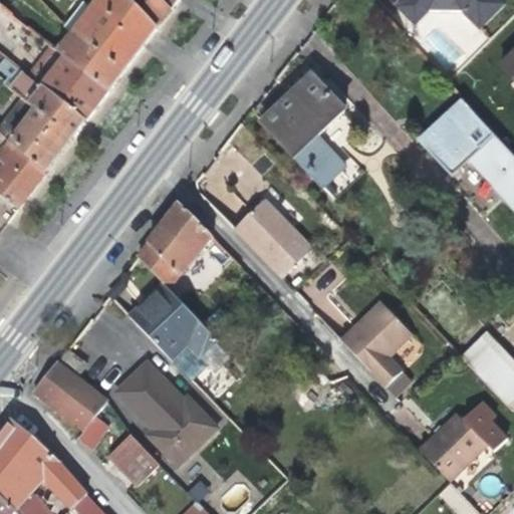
[(99,0),(71,35),(79,41),(105,8),(111,0),(99,0)]
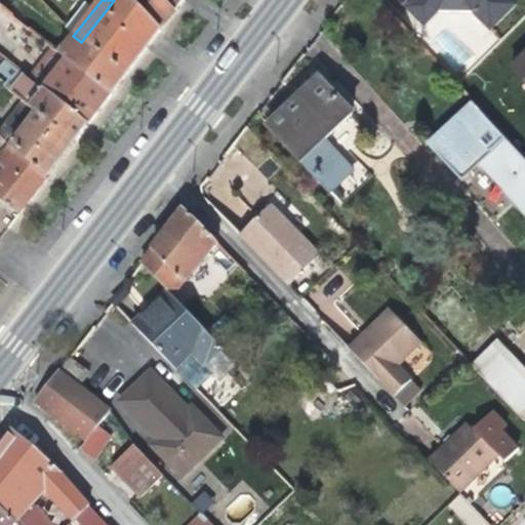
[(184,0),(130,0),(160,30),(179,5),(184,0)]
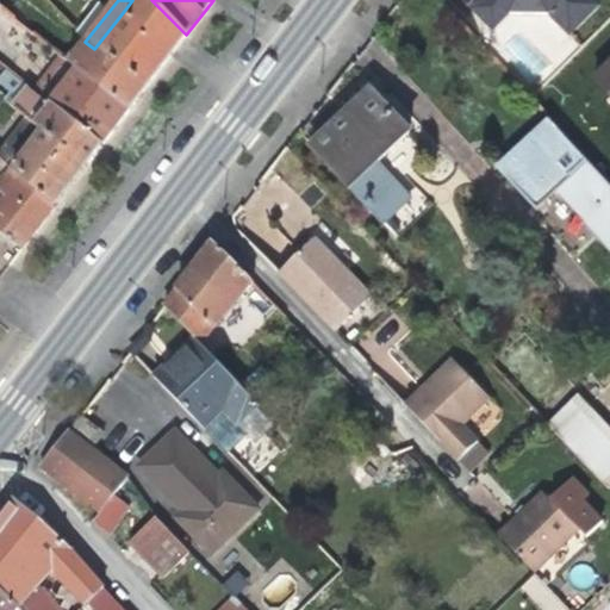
[(477,0),(472,6),(493,29),(510,12),(549,12),(572,33),(601,4),(596,0),(477,0)]
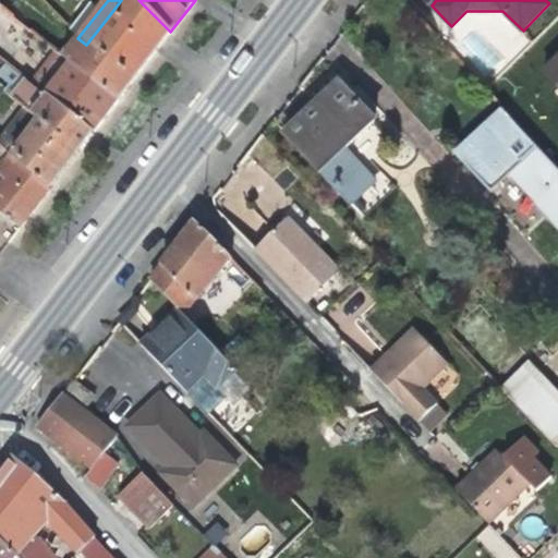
[(144,67),(155,51),(114,9),(86,45),(132,82),(144,67)]
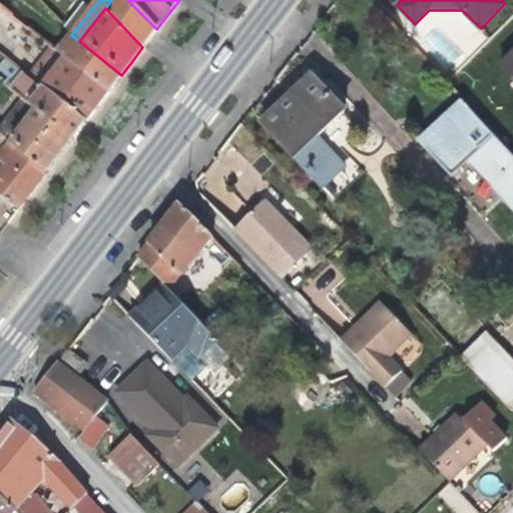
[(58,52),(65,58),(79,41),(71,35),(58,52)]
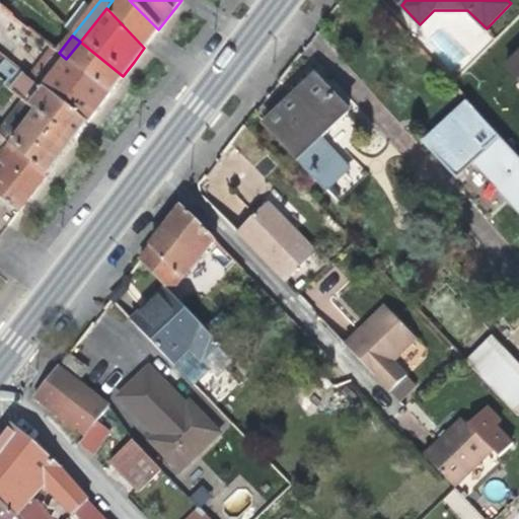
[(123,76),(80,42),(66,59),(109,93),(116,85),(123,76)]
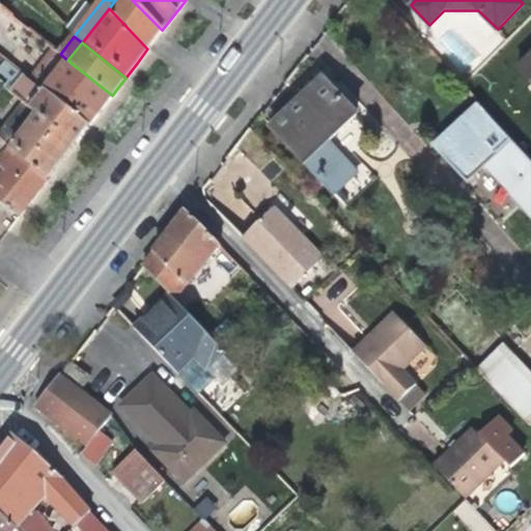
[(55,50),(31,79),(44,88),(89,124),(100,111),(112,95),(67,60),(60,54),(55,50)]
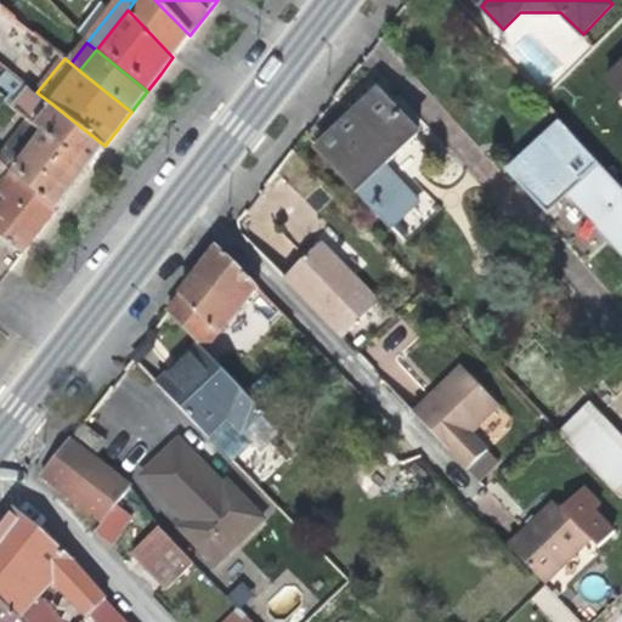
[(621,64),(606,80),(621,96),(621,64)]
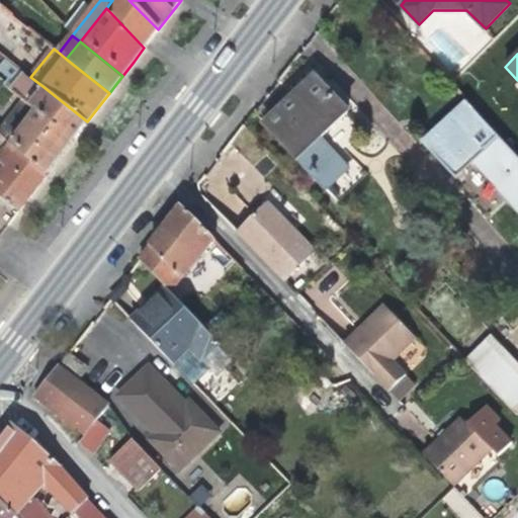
[(0,67),(0,68),(15,81),(23,71),(7,58),(0,67)]
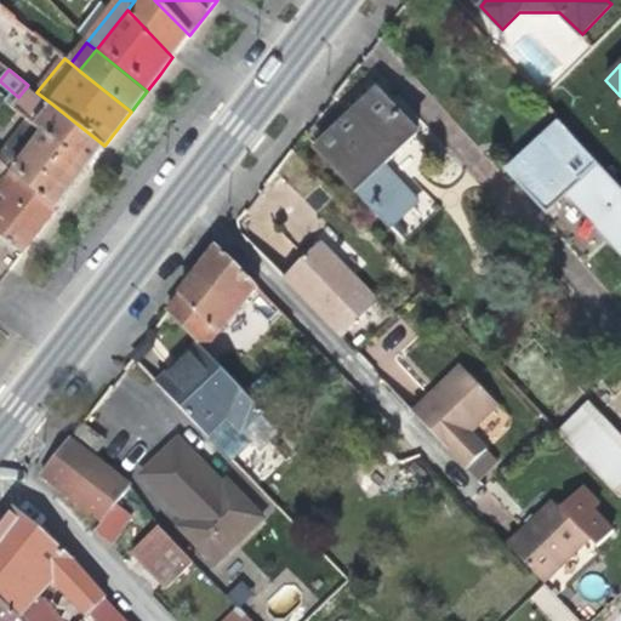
[(13,104),(35,123),(51,103),(36,92),(28,85),(18,97),(13,104)]
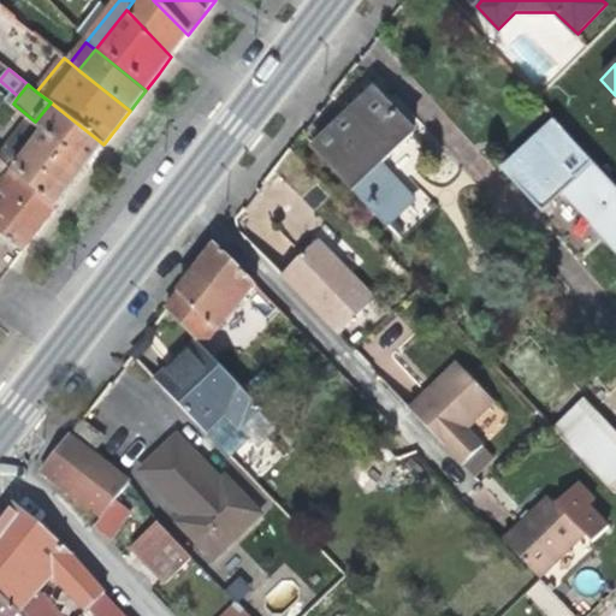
[(356,190),(384,164),(416,132),(374,89),(349,113),(314,146),(356,190)]
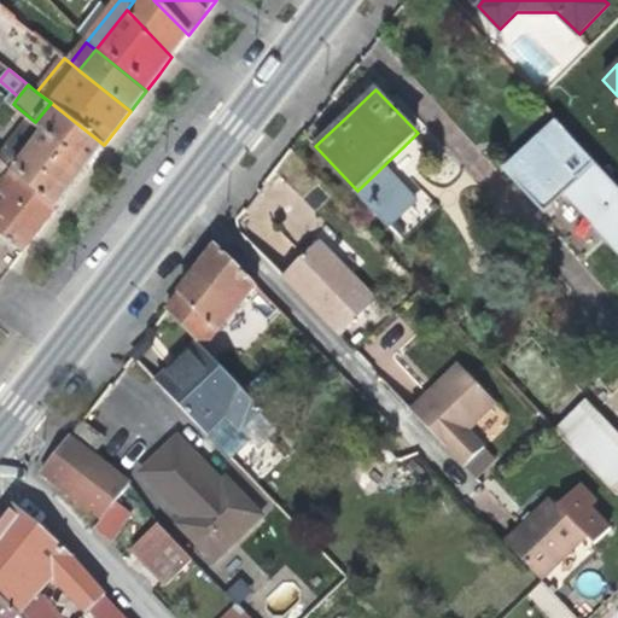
[(104,145),(51,103),(35,122),(46,129),(88,164),(97,153),(104,145)]
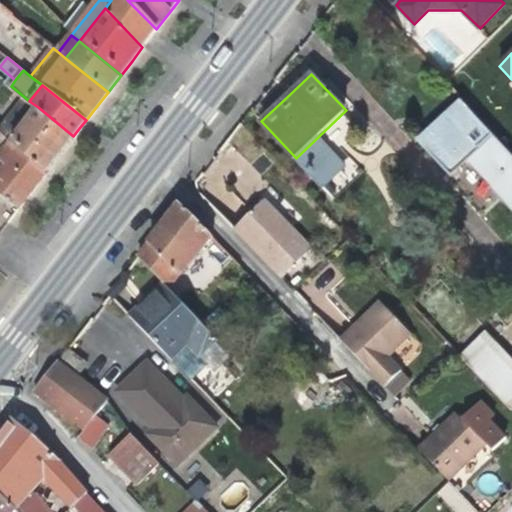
[(450,175),(468,159),(495,134),(462,98),(437,121),(418,139),(450,175)]
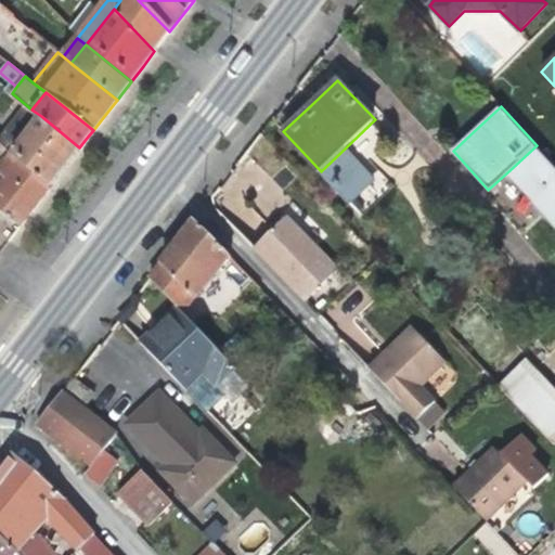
[(13,152),(52,183),(66,165),(79,147),(41,116),(13,152)]
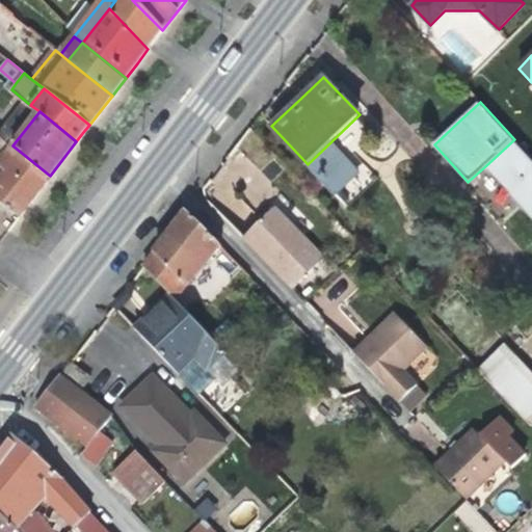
[(35,193),(50,176),(12,145),(0,132),(0,164),(7,170),(0,180),(0,184),(5,189),(0,195),(0,200),(19,216),(35,193)]
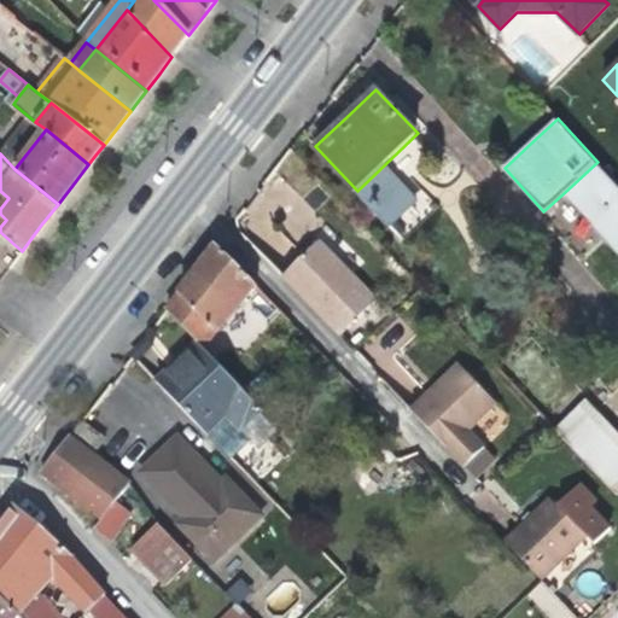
[(617,184),(598,162),(565,192),(617,250),(617,184)]
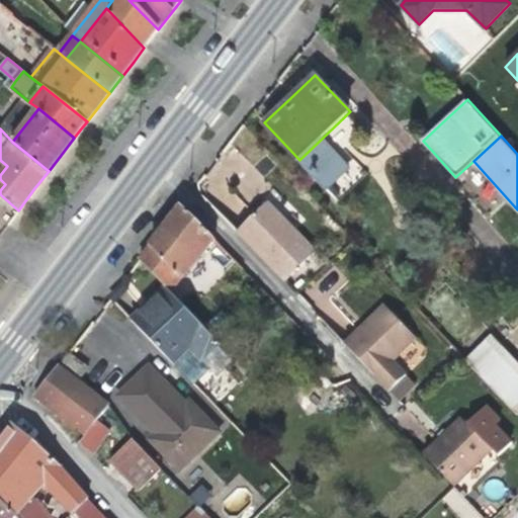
[(323,138),(299,160),(339,200),(362,179),(323,138)]
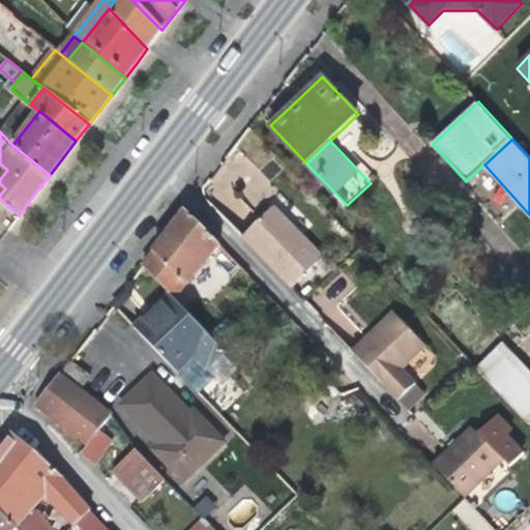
[(323,257),(274,205),(258,221),(243,234),(293,286),(323,257)]
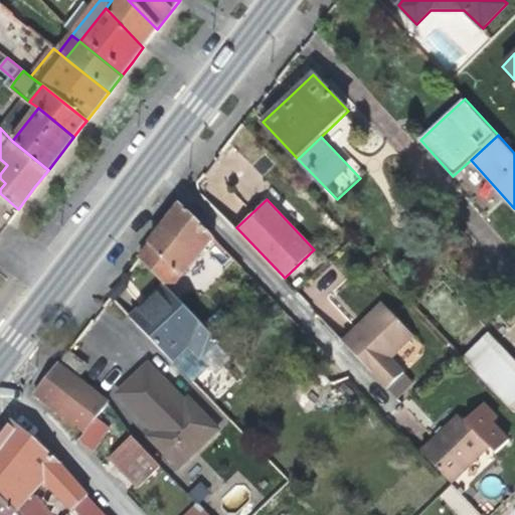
[(165,222),(149,242),(182,278),(213,237),(180,203),(165,222)]
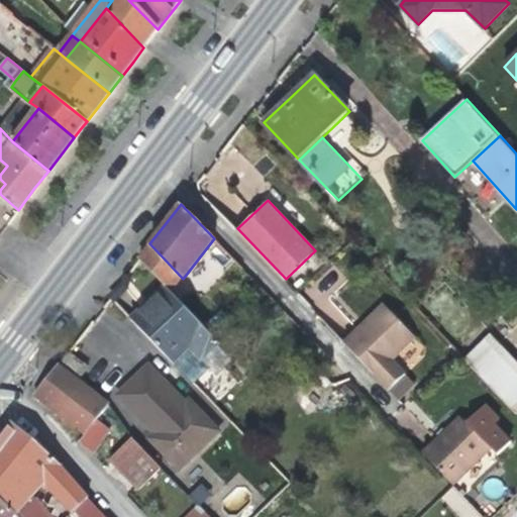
[(151,307),(135,322),(193,383),(209,367),(202,358),(220,341),(168,285),(147,303),(151,307)]
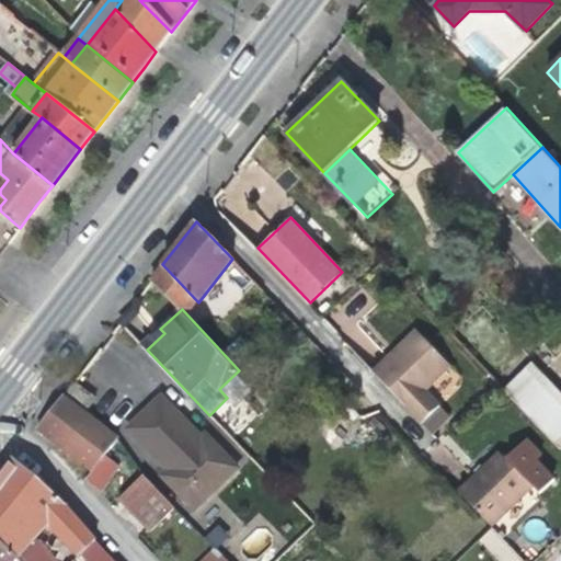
[(164,333),(160,329),(153,335),(142,345),(147,350),(164,333)]
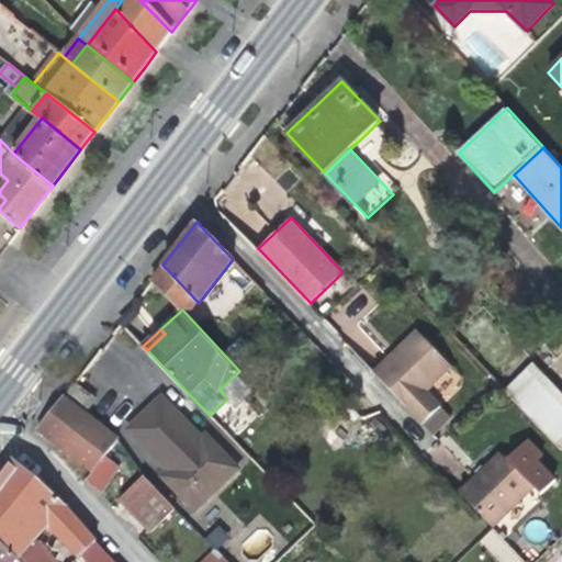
[(418,332),(392,357),(395,361),(423,336),(418,332)]
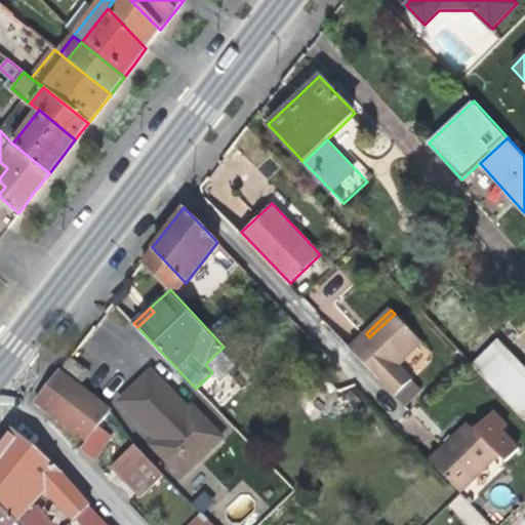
[(369,367),(396,395),(412,379),(399,366),(423,344),(395,314),(369,337),(366,333),(351,348),(369,367)]
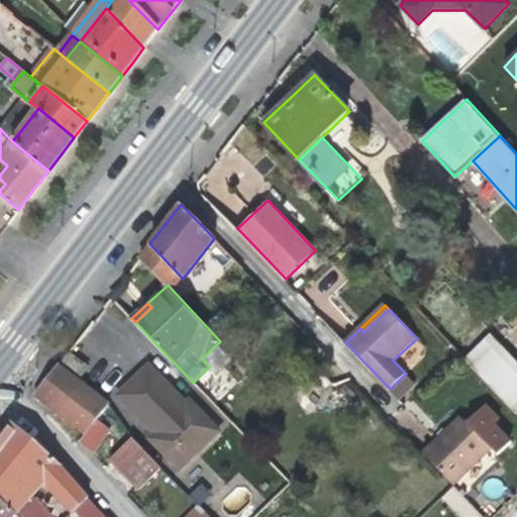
[(516,408),(516,367),(488,337),(467,356),(516,408)]
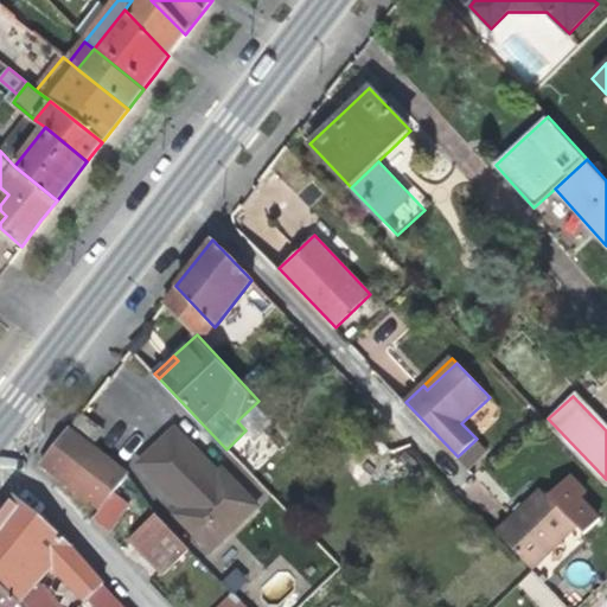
[(104,430),(80,411),(66,428),(93,447),(104,430)]
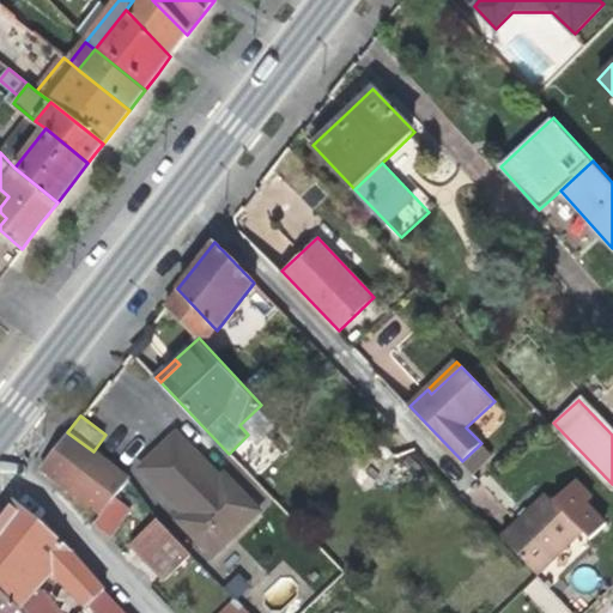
[(40,469),(101,516),(115,496),(128,479),(93,451),(67,432),(50,454),(40,469)]
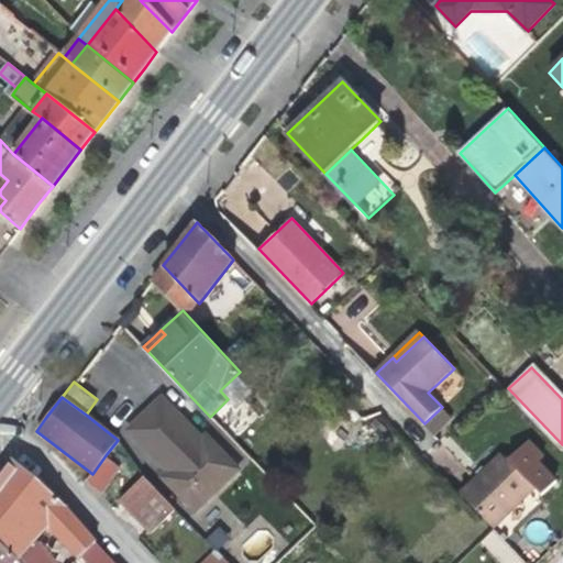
[(169,471),(202,439),(162,397),(143,415),(129,429),(169,471)]
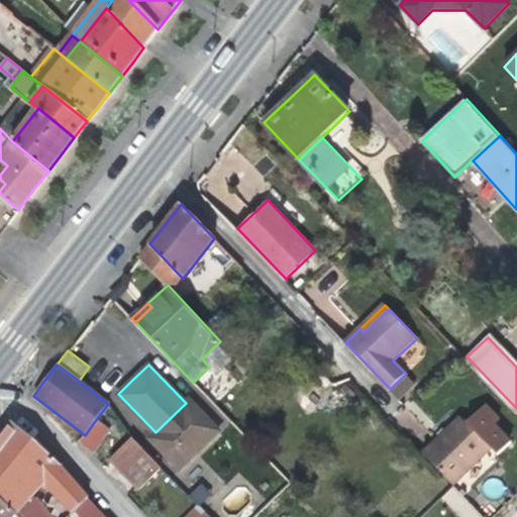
[(186,403),(156,432),(150,438),(180,468),(219,429),(189,400),(186,403)]
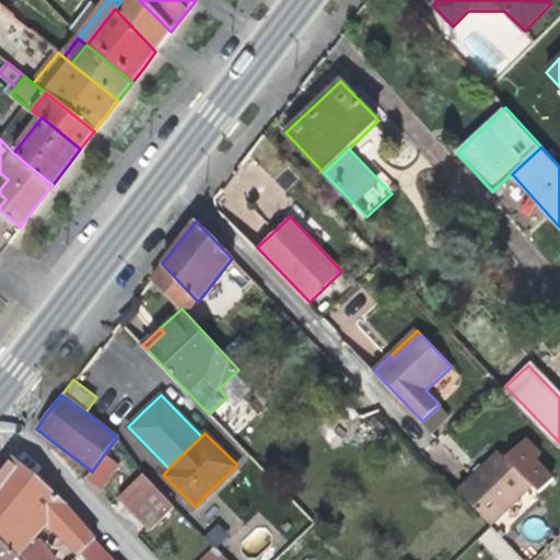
[(120,465),(105,453),(92,471),(85,479),(101,490),(120,465)]
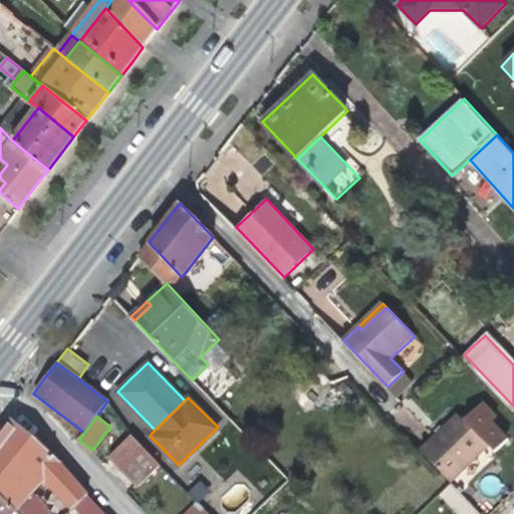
[(422,451),(451,482),(489,446),(459,416),(422,451)]
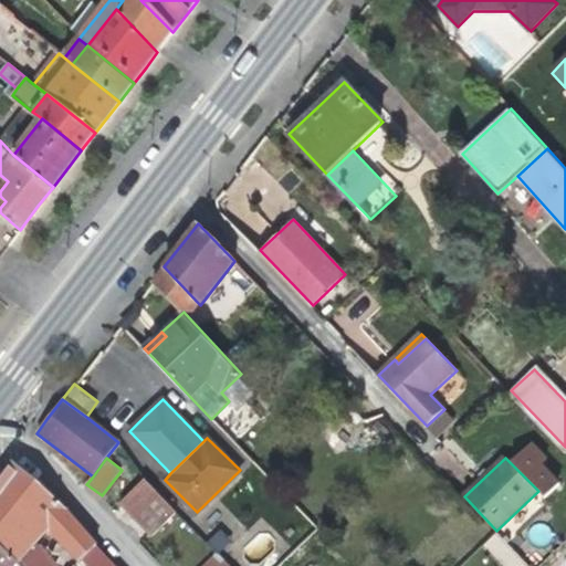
[(42,525),(46,530),(65,507),(12,464),(0,479),(0,546),(12,557),(18,564),(38,542),(33,536),(42,525)]
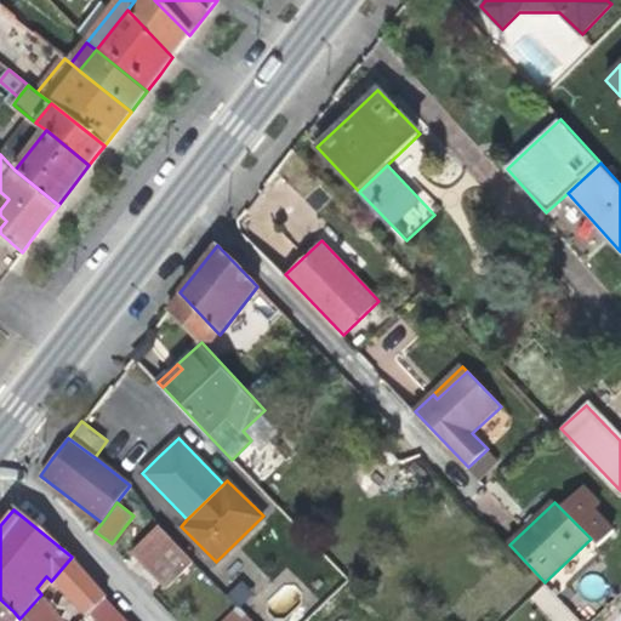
[(189,554),(159,524),(131,552),(147,569),(160,582),(189,554)]
